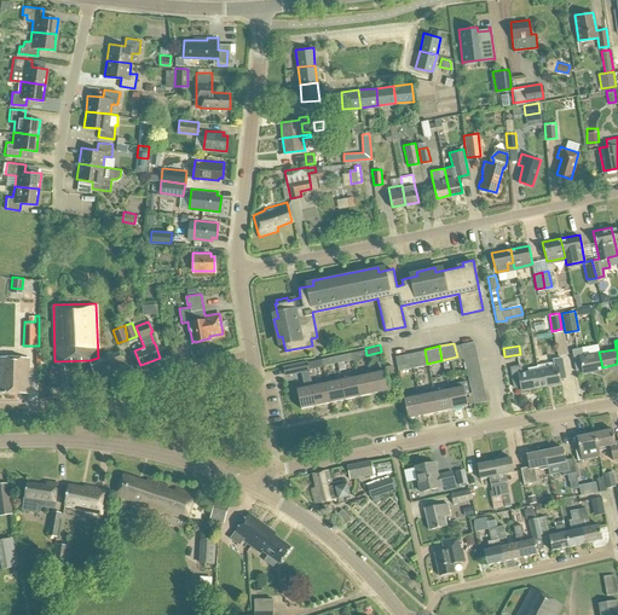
[(602,367),(599,352),(582,355),(581,347),(572,348),(576,369),(582,367),(582,371),(602,367)]
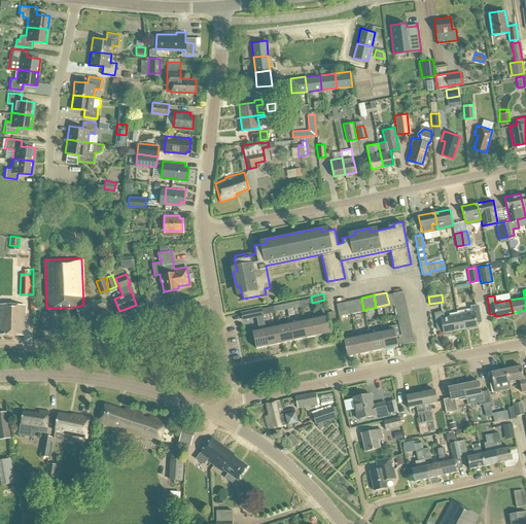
[(300,305),(312,303),(311,297),(299,300),(300,305)]
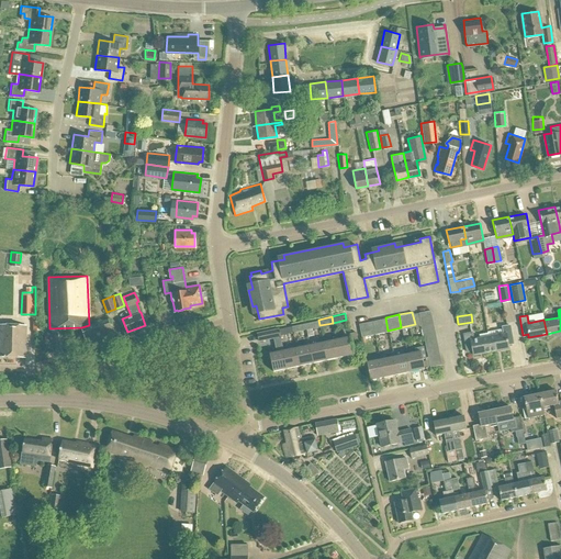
[(385,317),(372,320),(374,333),(388,331),(385,317)]
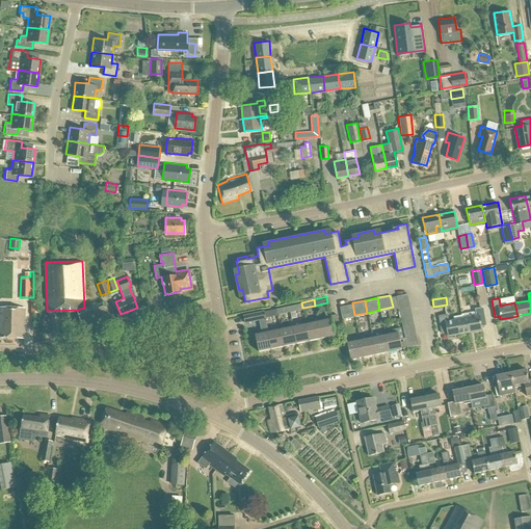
[(84,333),(97,328),(110,324),(102,301),(84,308),(77,310),(84,333)]
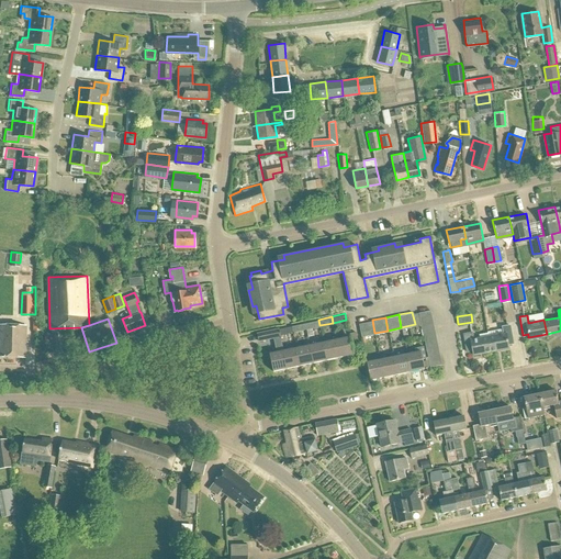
[(306,328),(320,325),(318,320),(304,322),(306,328)]
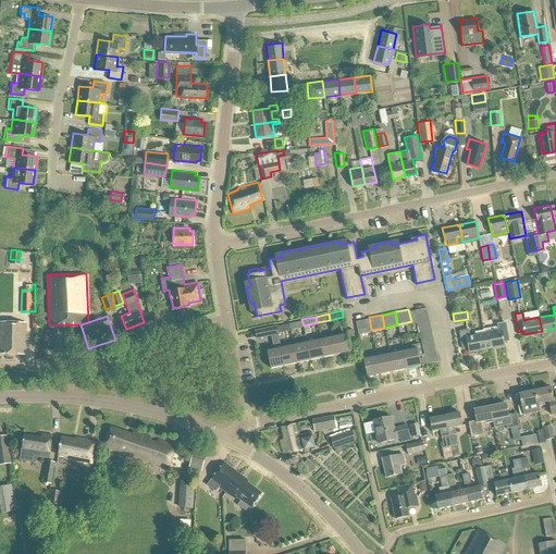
[(371,330),(369,317),(355,320),(358,333),(371,330)]
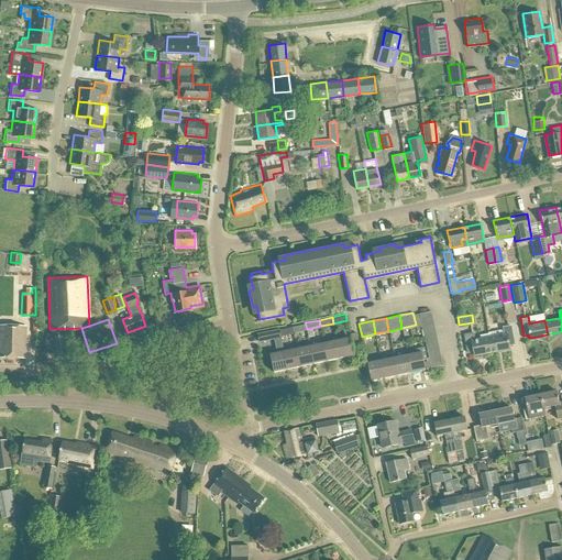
[(294,331),(307,329),(305,322),(291,326),(294,331)]
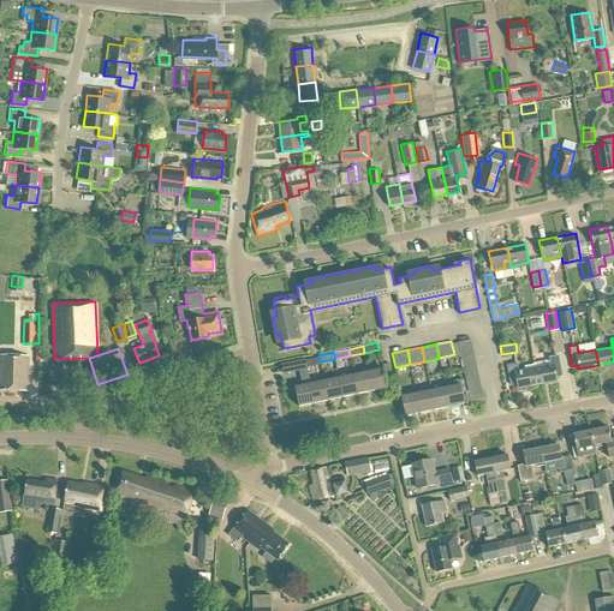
[(0,371),(0,388),(27,389),(28,354),(0,353),(0,371)]
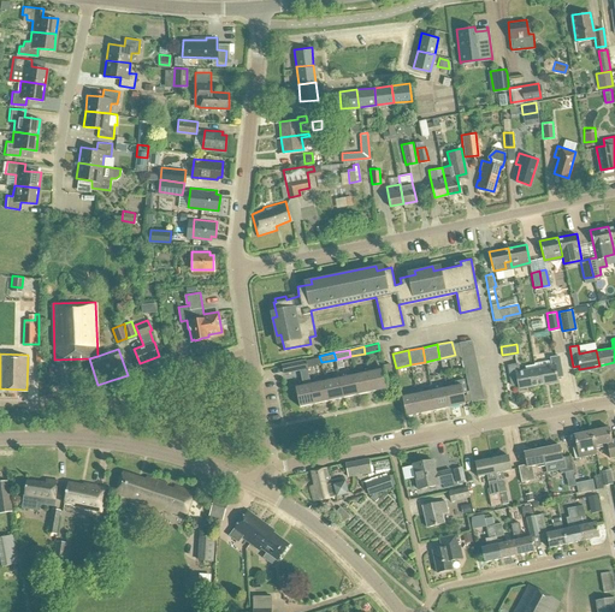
[(551,364),(534,367),(538,382),(557,379),(556,375),(562,374),(559,355),(550,356),(551,364)]
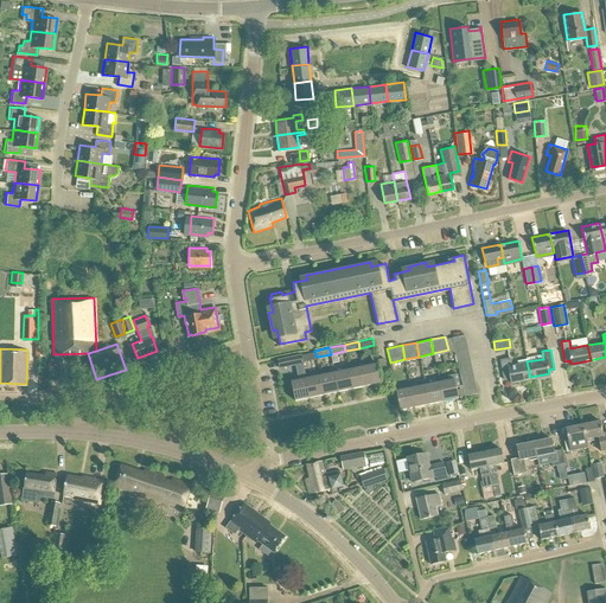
[(314,351),(300,353),(301,360),(317,357),(314,351)]
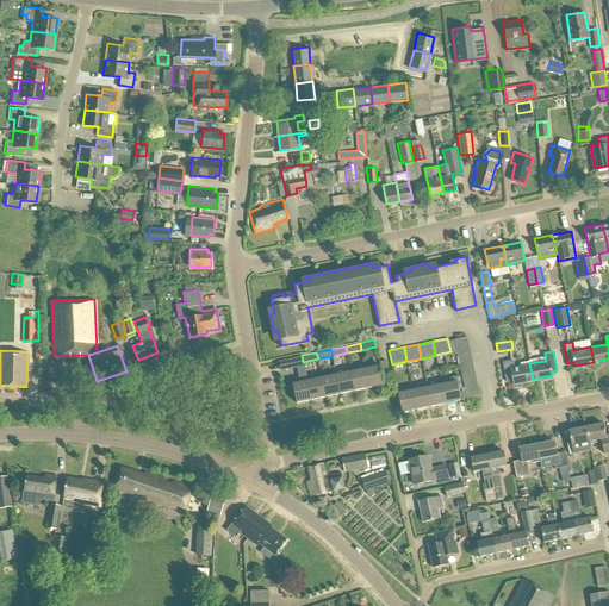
[(303,362),(302,355),(280,360),(281,367),(297,364),(300,380),(292,382),(296,401),(311,398),(306,379),(303,362)]
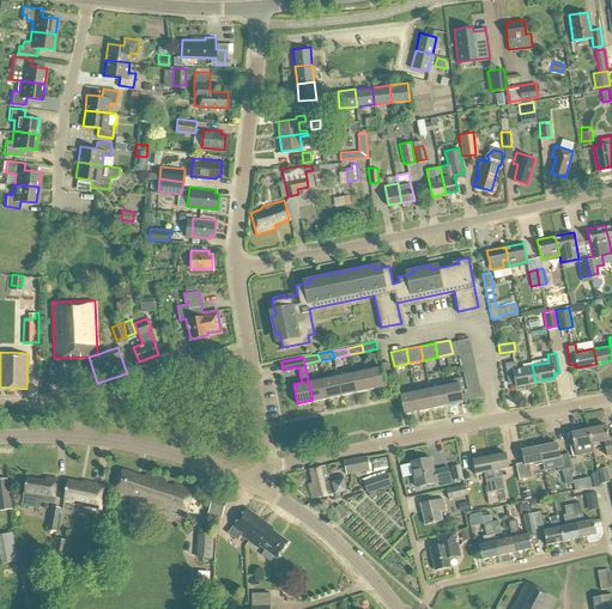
[(367,369),(370,388),(386,384),(383,373),(391,372),(388,360),(381,361),(381,365),(367,369)]
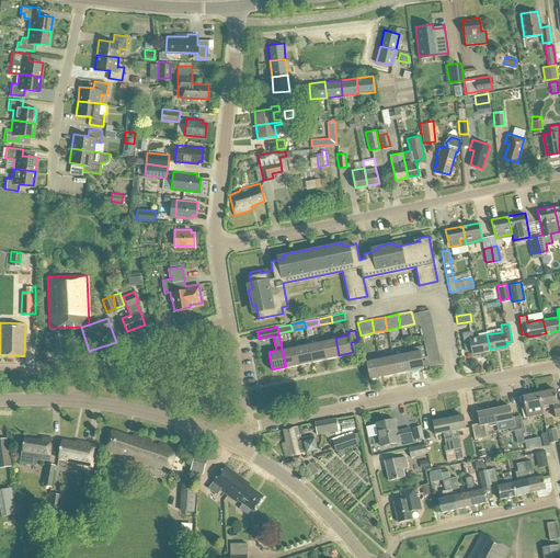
[(490,349),(487,334),(472,338),(470,330),(463,331),(466,350),(471,349),(471,352),(490,349)]
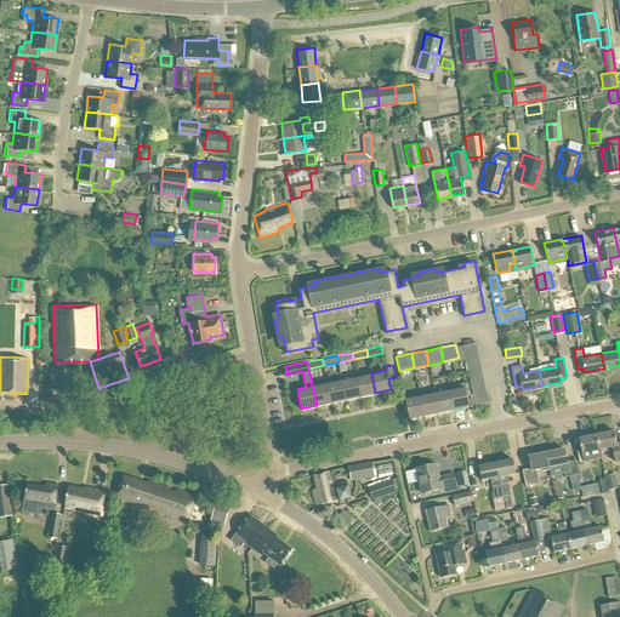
[(360,395),(375,393),(371,373),(357,376),(360,395)]
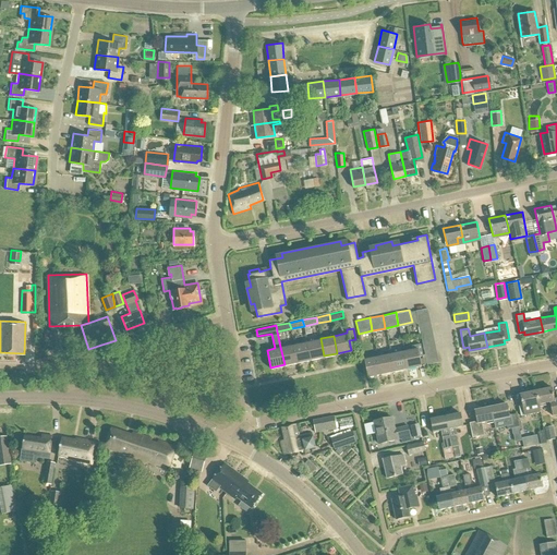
[(311,359),(324,356),(321,338),(307,341),(311,359)]
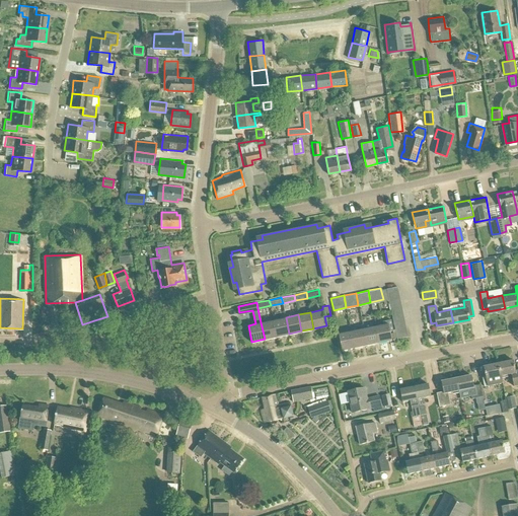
[(286,317),(274,320),(277,336),(289,334),(286,317)]
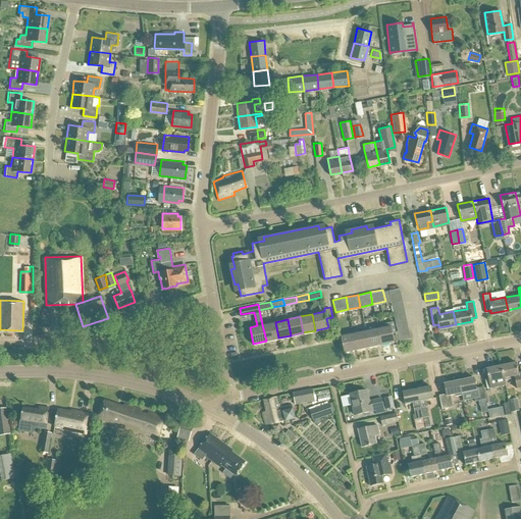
[(377,327),(381,344),(394,341),(389,320),(384,322),(384,325),(377,327)]
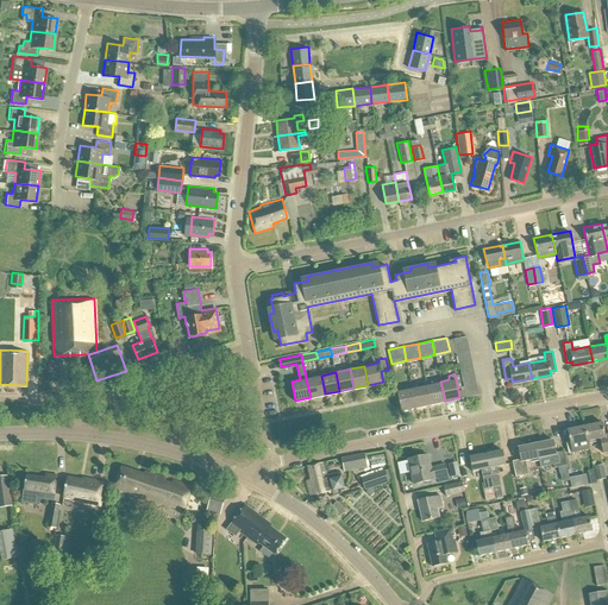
[(321,376),(306,378),(311,397),(325,394),(321,376)]
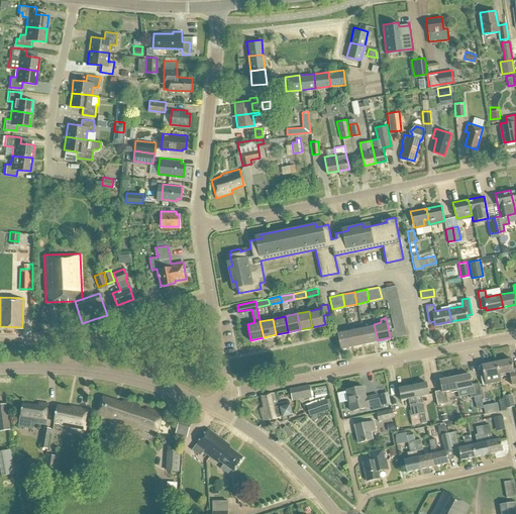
[(356,327),(349,329),(352,345),(365,342),(360,322),(356,323),(356,327)]
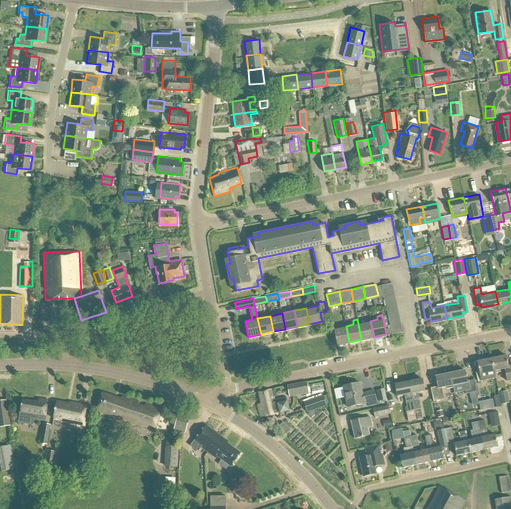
[(358,319),(357,319),(361,339),(374,337),(370,321),(358,323),(358,319)]
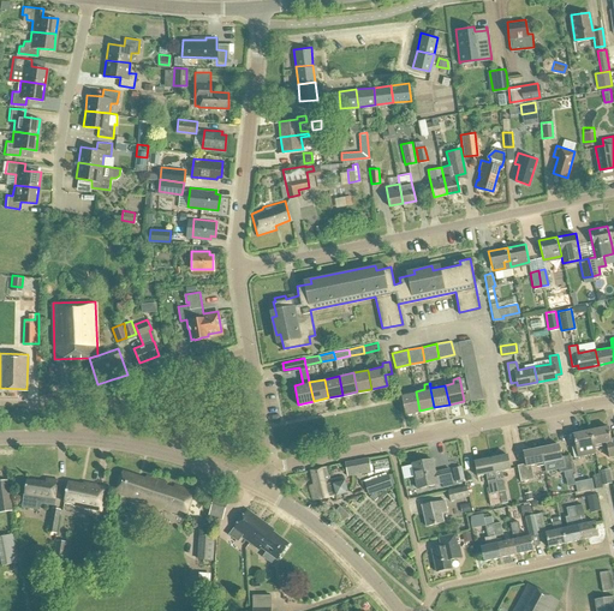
[(419,411),(416,391),(400,395),(405,414),(419,411)]
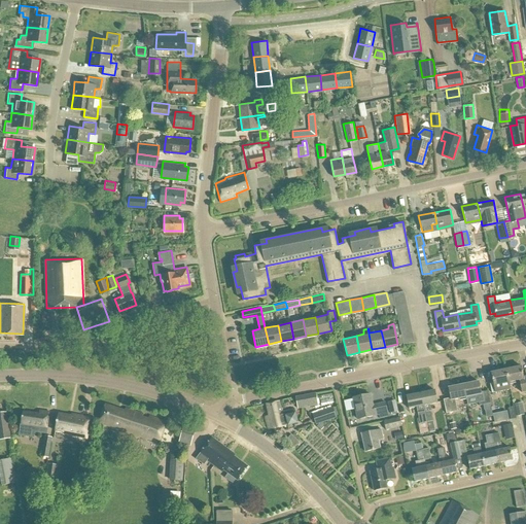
[(521,364),(505,368),(509,384),(520,383),(521,390),(525,389),(525,374),(523,375),(521,364)]
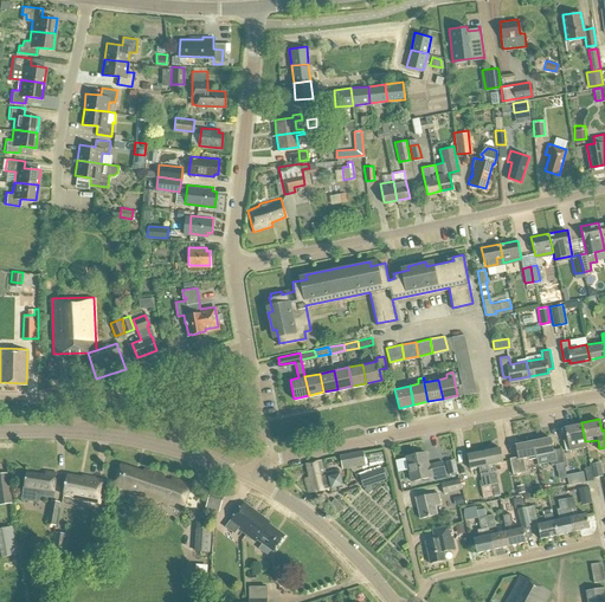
[(565,448),(586,444),(585,441),(581,422),(564,426),(566,438),(564,439),(565,448)]
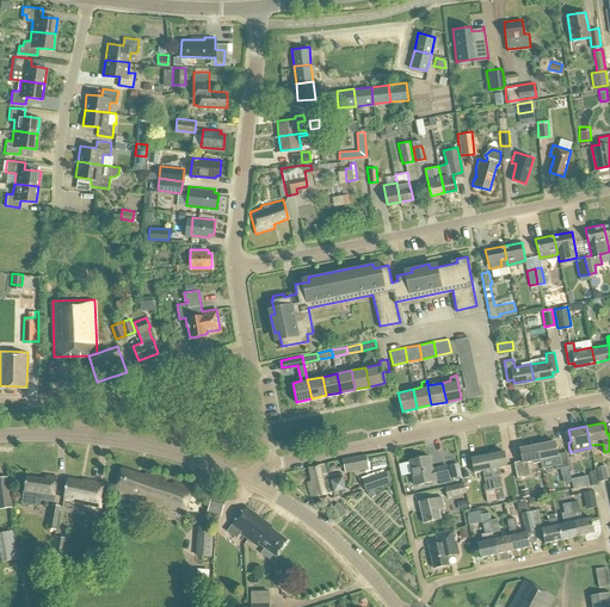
[(554,440),(537,444),(540,458),(553,456),(555,468),(568,465),(565,450),(558,452),(554,440)]
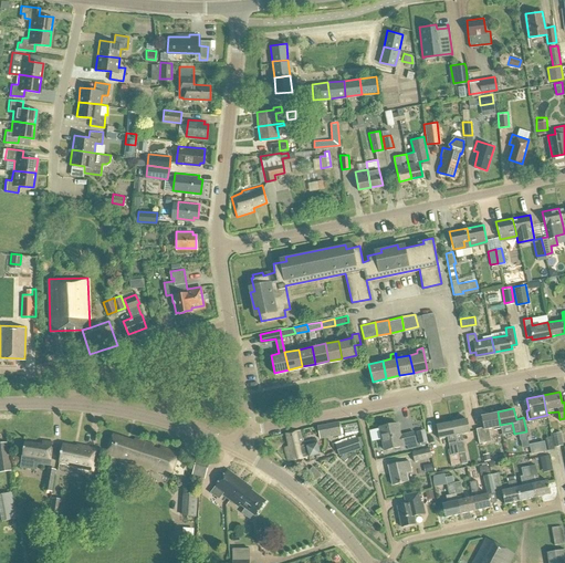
[(500,425),(498,412),(481,415),(483,426),(475,427),(479,442),(491,439),(489,427),(500,425)]
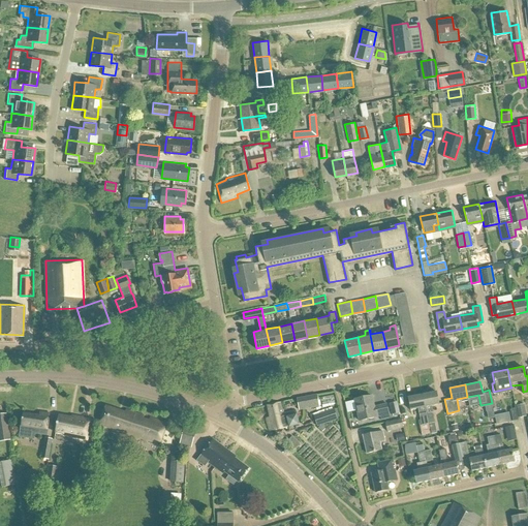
[(428,422),(434,421),(431,404),(438,402),(436,390),(422,393),(428,422)]
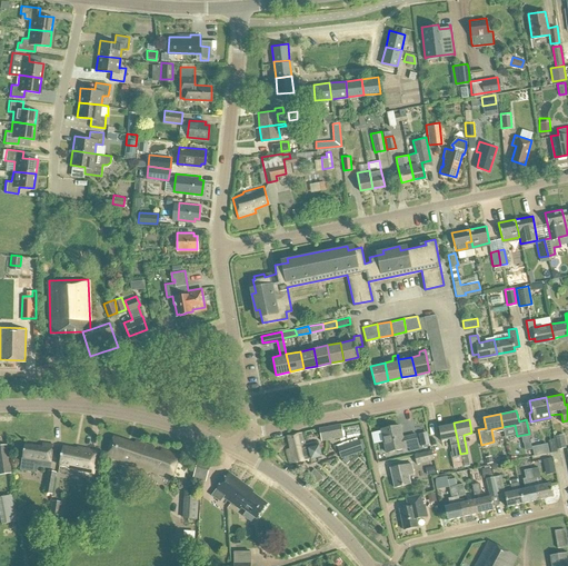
[(342,429),(341,425),(341,421),(319,426),(321,439),(344,435),(342,429)]
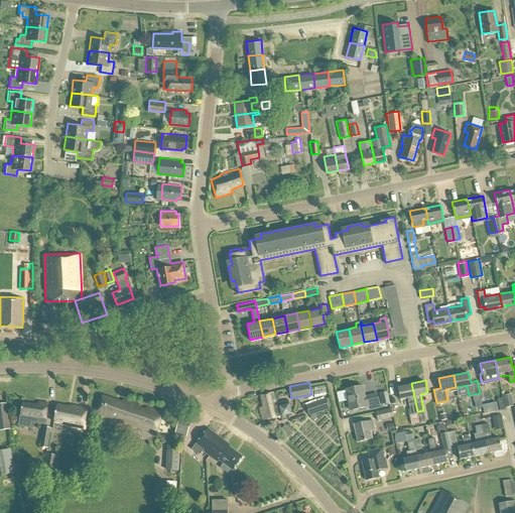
[(410,412),(417,411),(411,383),(397,386),(399,398),(407,396),(410,412)]
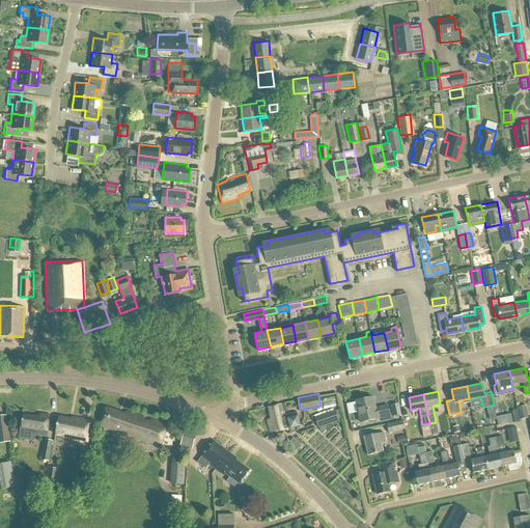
[(374,407),(372,395),(356,398),(360,420),(382,416),(382,419),(391,417),(388,404),(374,407)]
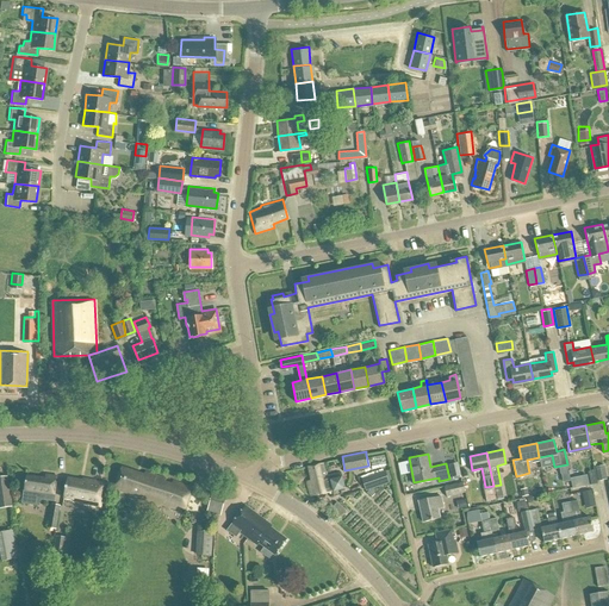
[(330,489),(330,488),(333,487),(333,488),(347,485),(343,470),(330,474),(327,460),(309,464),(311,479),(306,479),(310,493),(330,489)]
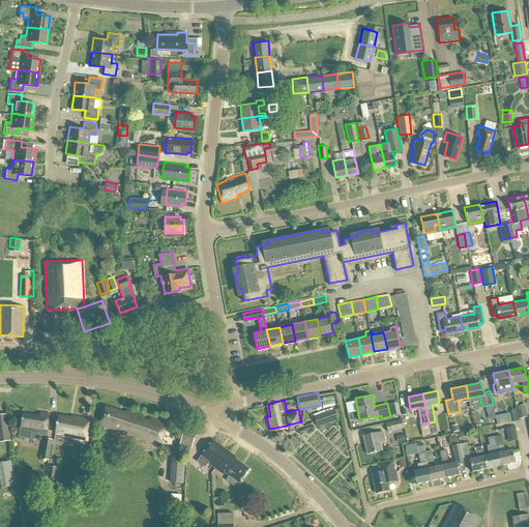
[(399,411),(397,401),(390,403),(392,413),(399,411)]
